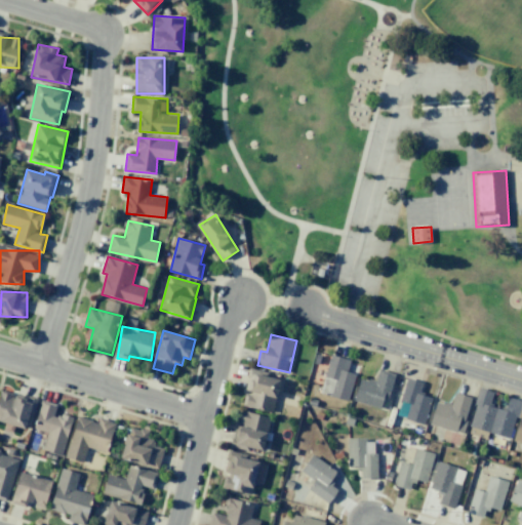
[(350,401),(357,374),(349,371),(352,360),(332,355),(321,393),(350,401)]
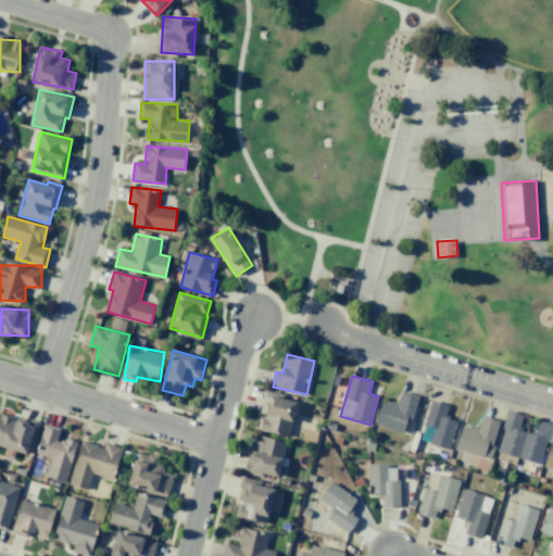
[(377,426),(405,432),(407,420),(413,421),(419,395),(403,392),(400,404),(384,400),(377,426)]
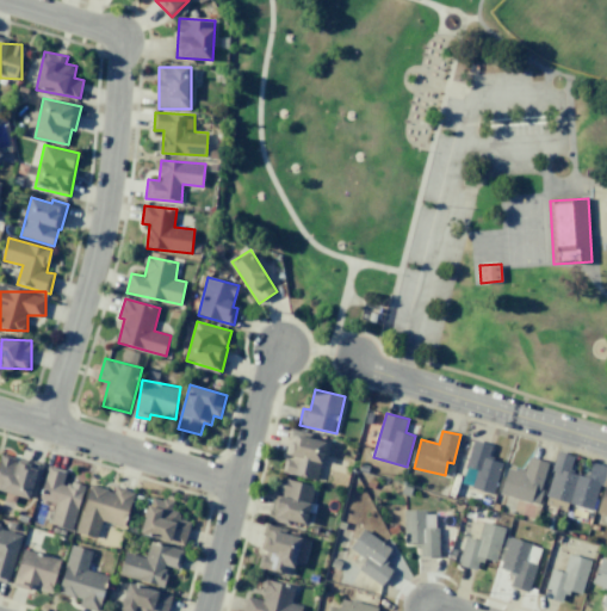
[(328,440),(293,432),(287,456),(284,473),(319,481),(328,440)]
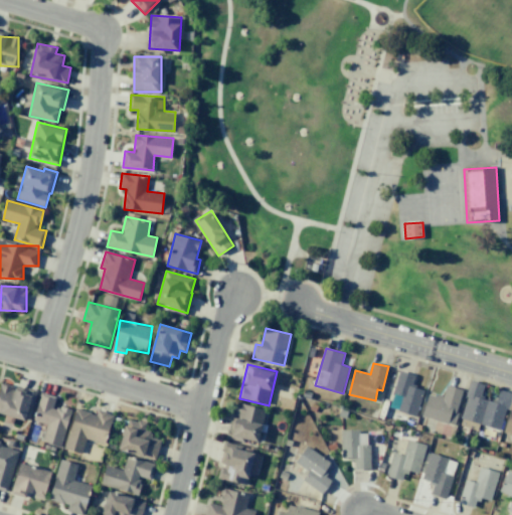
[(416,415),(424,390),(412,386),(415,375),(401,371),(390,407),(416,415)]
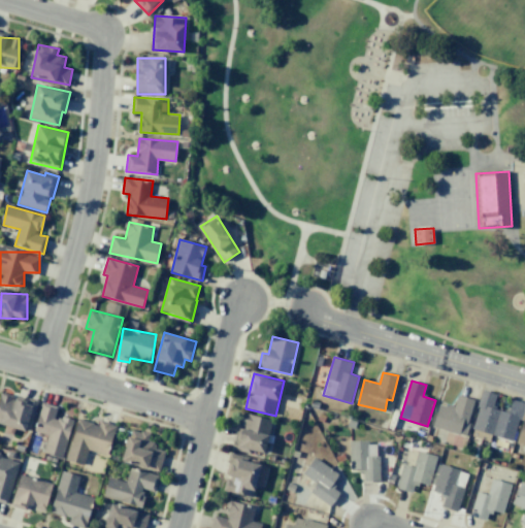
[(524,402),(513,400),(510,413),(484,388),(474,430),(517,440),(518,438),(524,444),(524,402)]
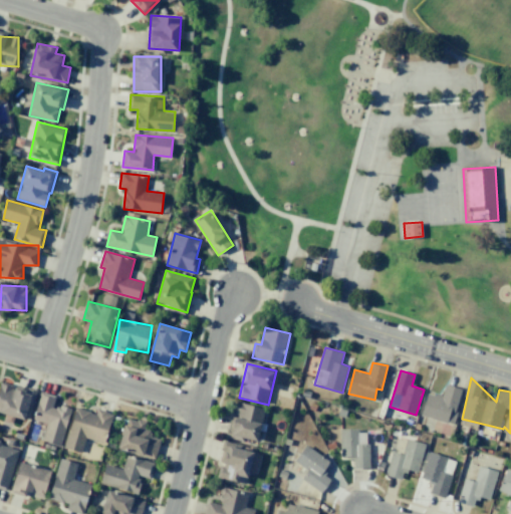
[(0,398),(0,412),(28,420),(36,392),(4,382),(0,398)]
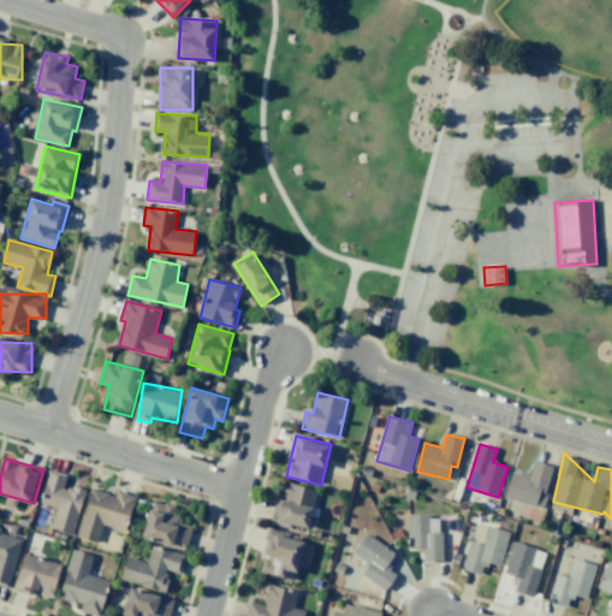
[(514,471),(506,498),(544,509),(556,467),(535,461),(530,475),(514,471)]
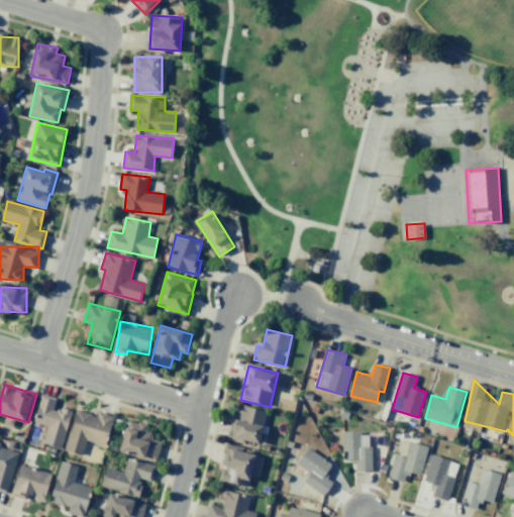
[(44,444),(64,448),(72,411),(56,408),(58,397),(41,394),(35,422),(48,425),(44,444)]
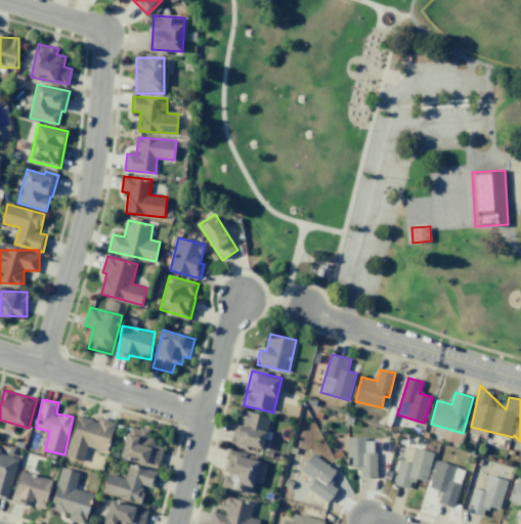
[(271,417),(244,409),(240,425),(236,424),(231,443),(263,451),(271,417)]
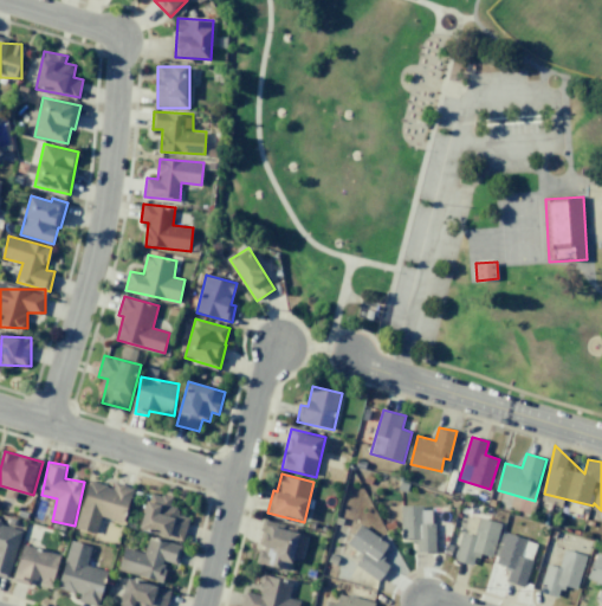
[(78,529),(98,534),(102,516),(125,522),(134,487),(115,482),(115,487),(90,481),(78,529)]
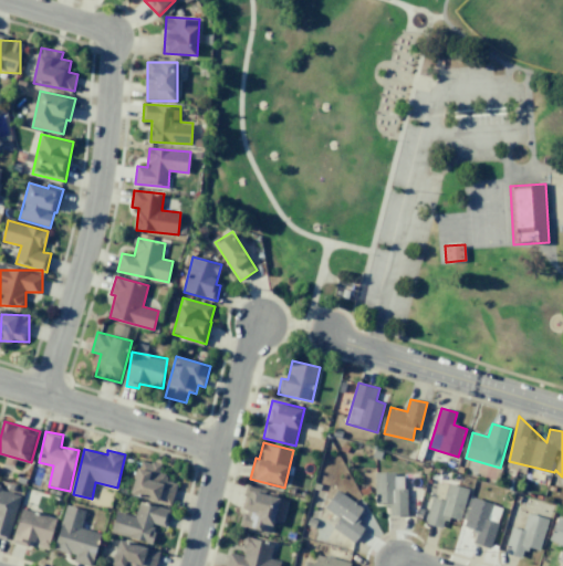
[(132,494),(173,505),(178,483),(168,481),(169,475),(160,472),(163,465),(142,460),(132,494)]
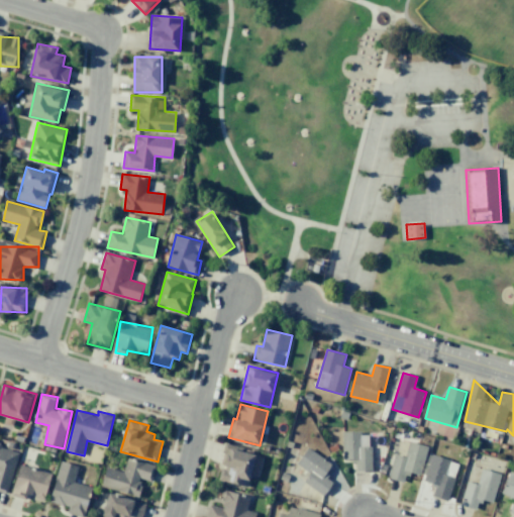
[(372,432),(343,433),(344,460),(357,460),(357,471),(373,470),(372,432)]
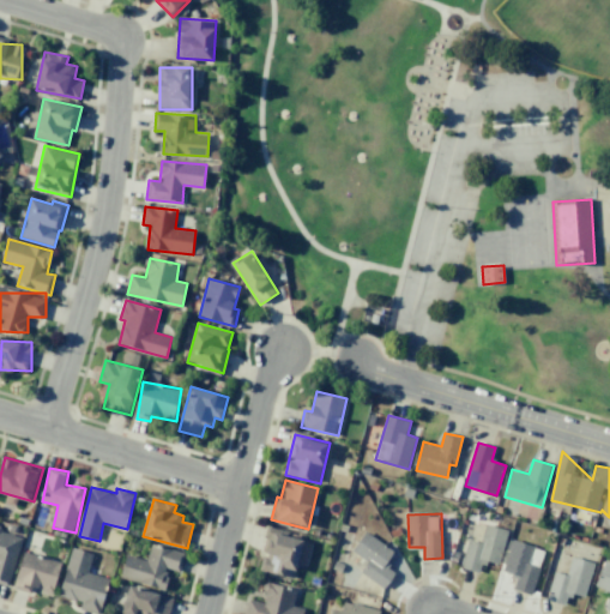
[(469,540),(463,569),(482,573),(484,561),(501,566),(509,530),(487,524),(482,543),(469,540)]
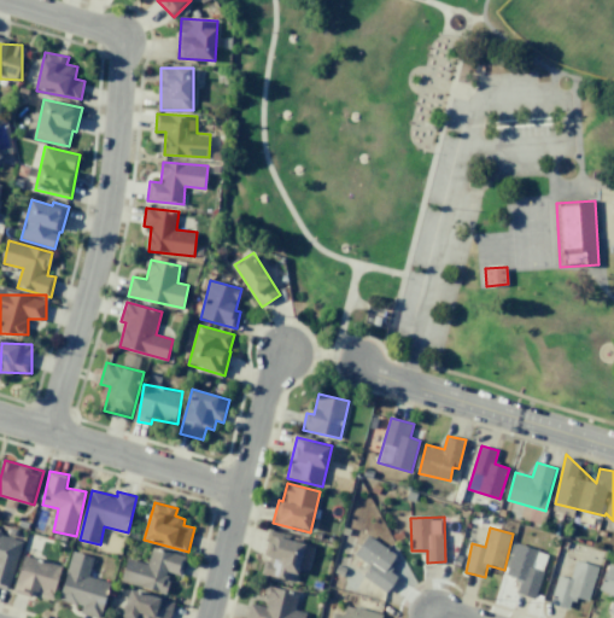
[(298,582),(300,567),(311,570),(316,546),(288,540),(290,535),(272,531),(262,575),(298,582)]
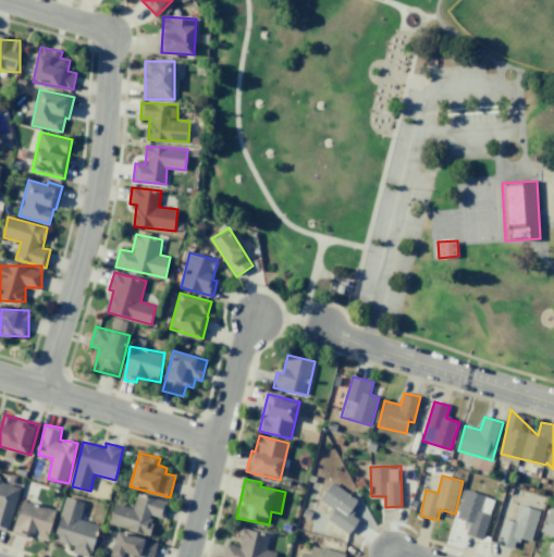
[(0,530),(15,531),(15,483),(0,483),(0,530)]
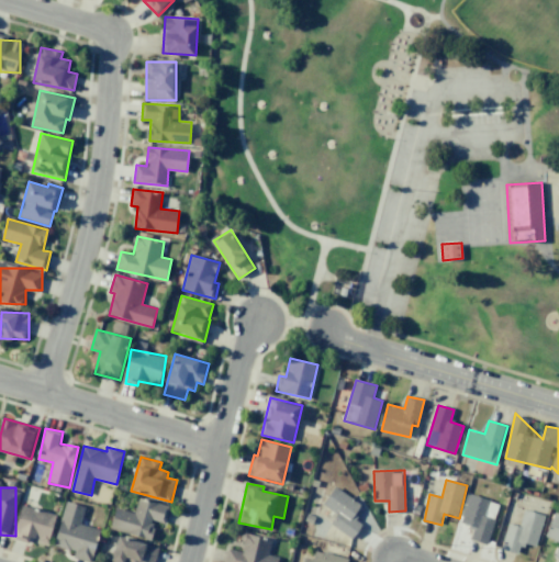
[(338,514),(332,525),(355,538),(362,524),(354,519),(364,504),(335,487),(324,505),(338,514)]
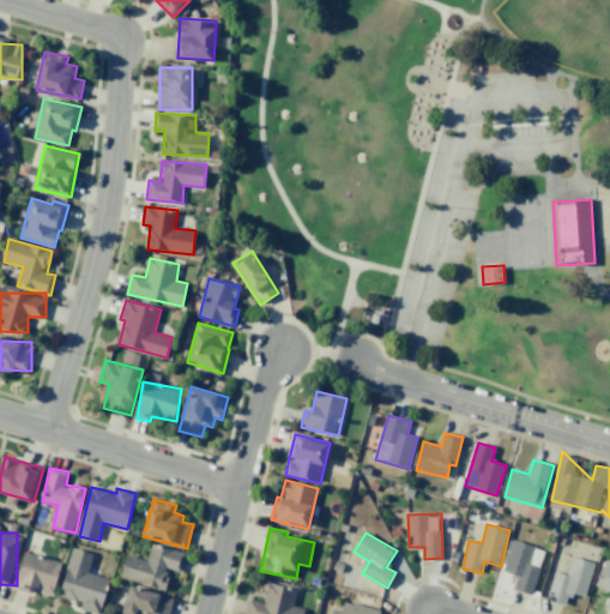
[(122,578),(165,589),(170,569),(182,572),(187,553),(152,545),(149,560),(128,555),(122,578)]
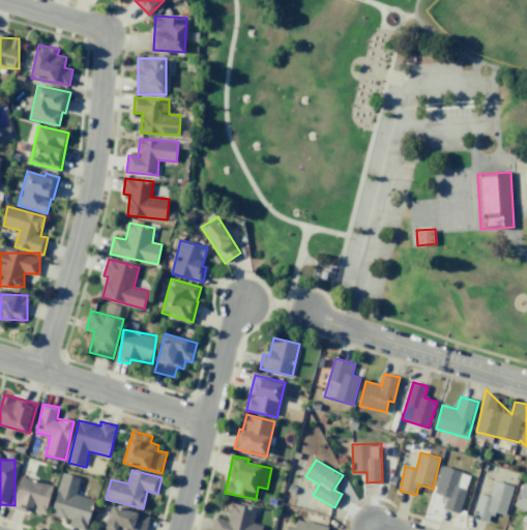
[(53,514),(72,520),(70,526),(87,529),(95,499),(78,495),(82,477),(62,473),(53,514)]
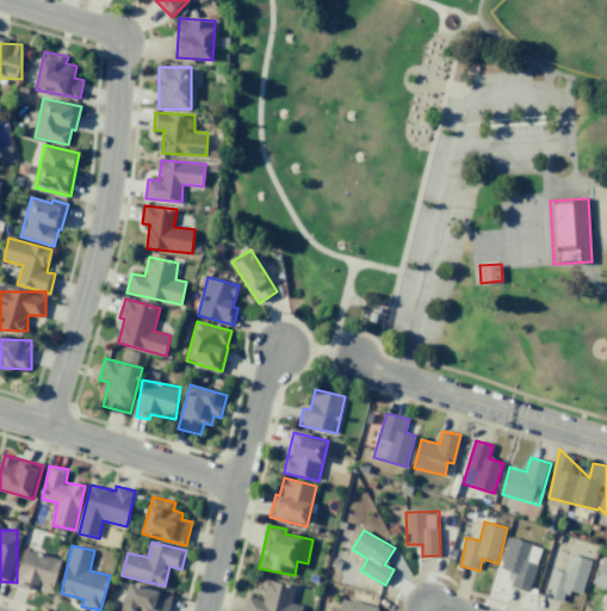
[(14,585),(32,591),(33,586),(53,592),(63,560),(25,549),(14,585)]
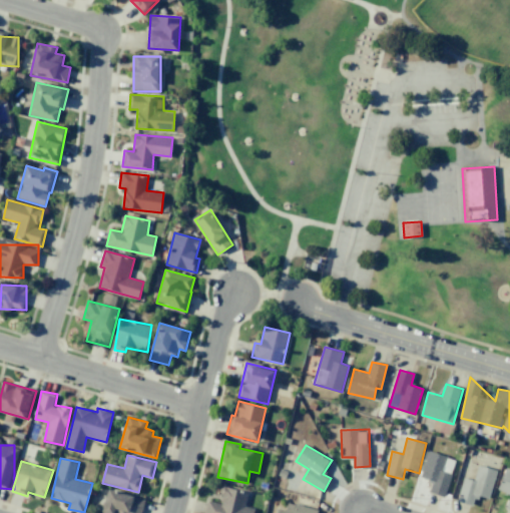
[(498,470),(479,465),(475,481),(464,478),(458,502),(475,506),(478,495),(490,499),(498,470)]
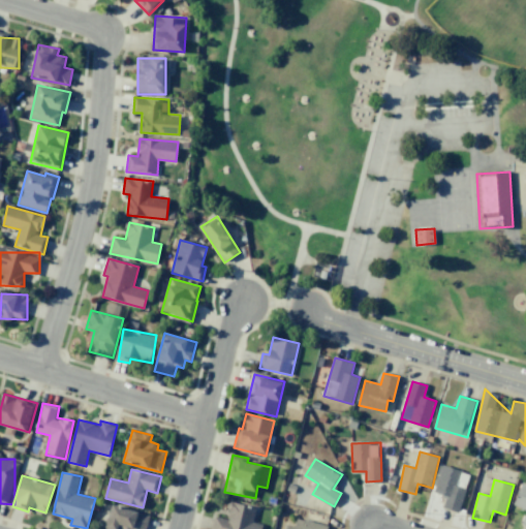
[(525,485),(522,484),(515,506),(525,509),(525,517),(523,524),(525,525),(525,485)]
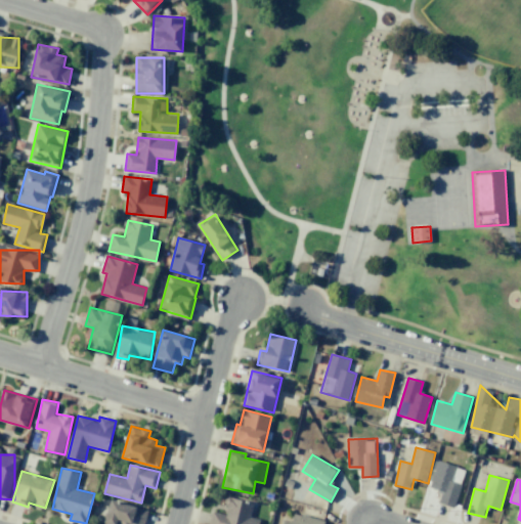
[(259,523),(260,519),(252,517),(255,503),(228,497),(225,514),(213,512),(210,523),(259,523)]
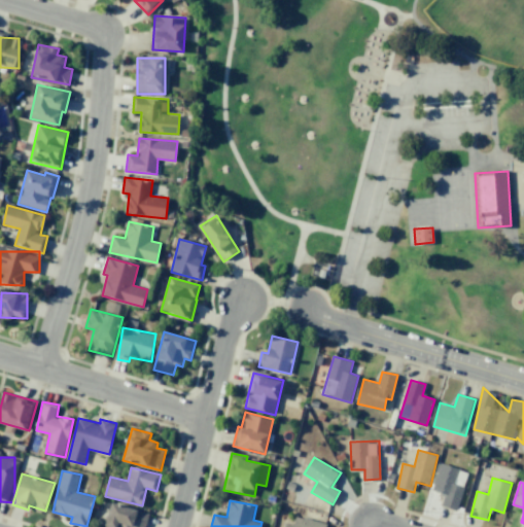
[(145,526),(150,514),(112,502),(105,526),(145,526)]
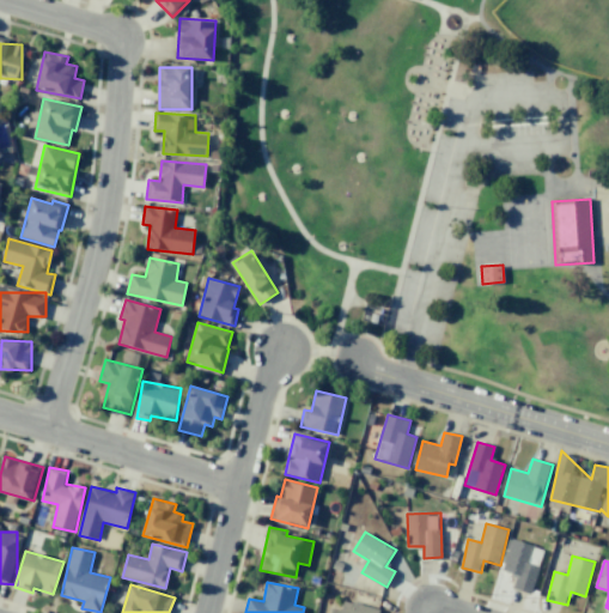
[(332,608),(330,612),(379,612),(381,608),(343,601),(342,611),(332,608)]
